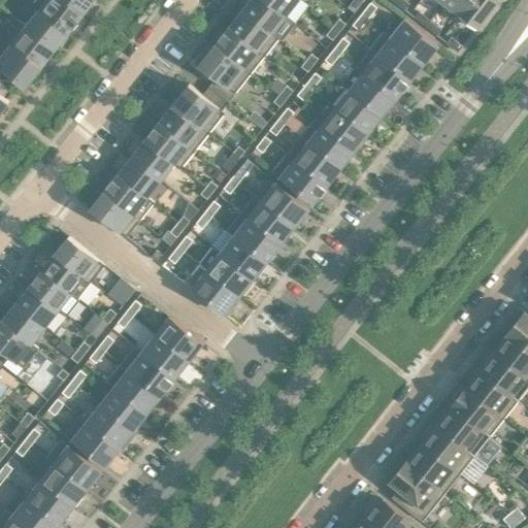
[(34,0),(32,3),(68,32),(83,13),(64,0),(34,0)]
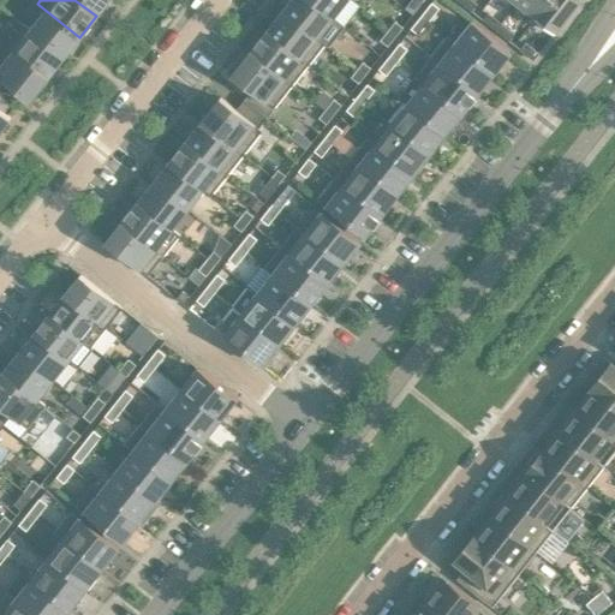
[(75,0),(96,16),(108,0),(75,0)]
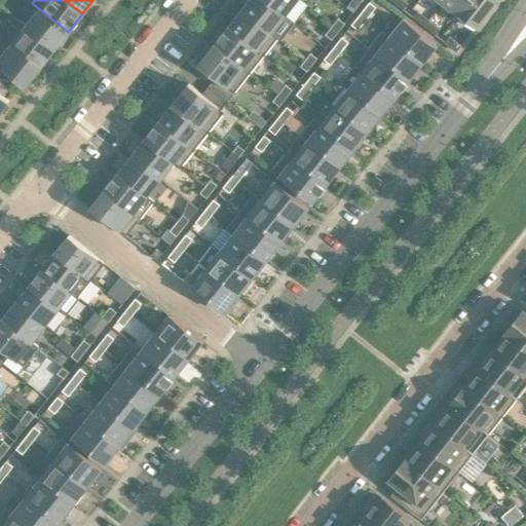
[(271,31),(285,14),(266,0),(248,0),(241,8),(277,37),(277,36),(271,31)]
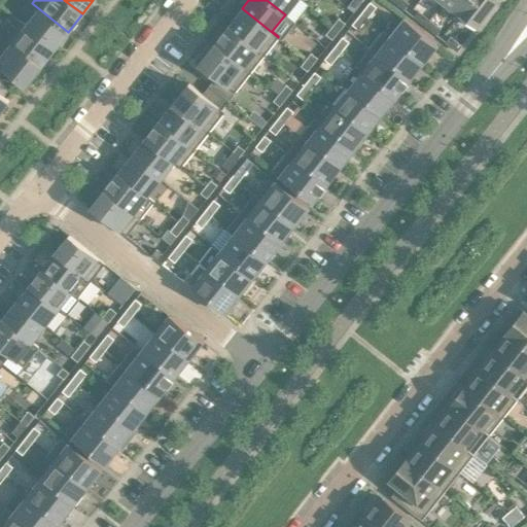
[(267,0),(285,14),(296,0),(267,0)]
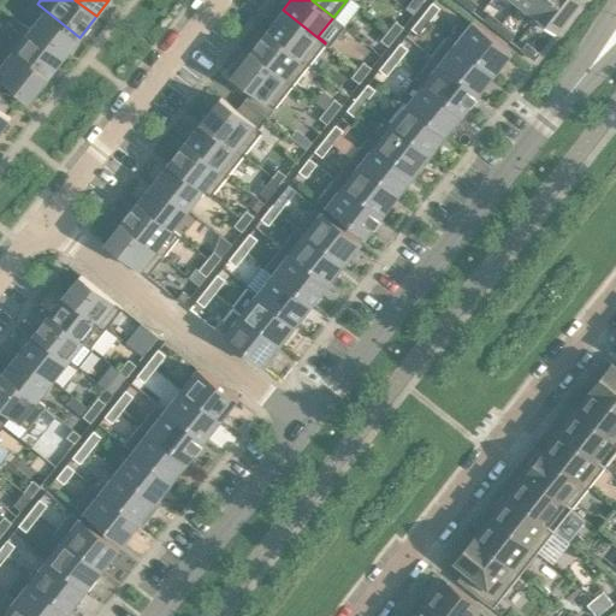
[(472,11),(477,4),(472,0),(458,0),(472,11)]
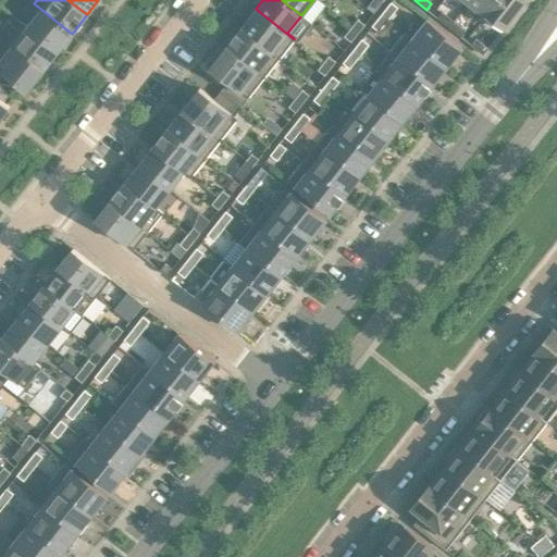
[(496,0),(468,0),(467,2),(484,16),(496,0)]
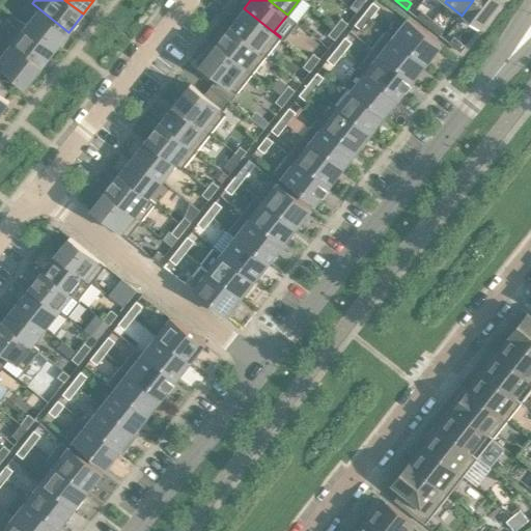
[(473,0),(462,16),(477,28),(499,0),(473,0)]
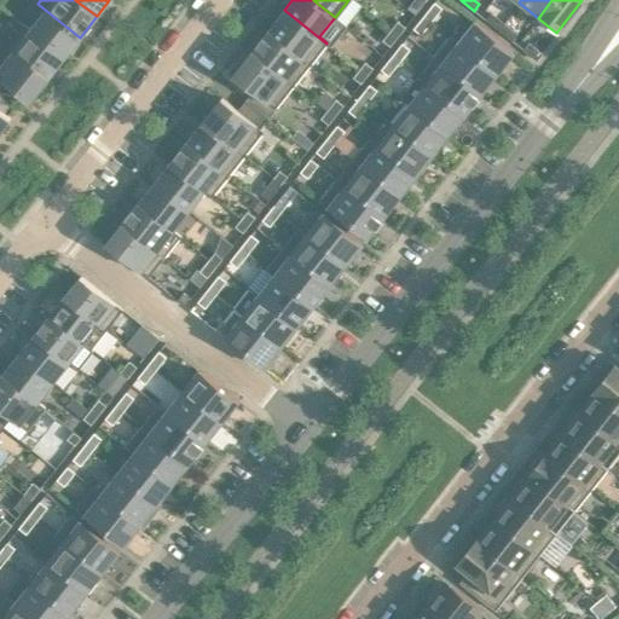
[(431,22),(441,9),(434,3),(423,16),(431,22)]
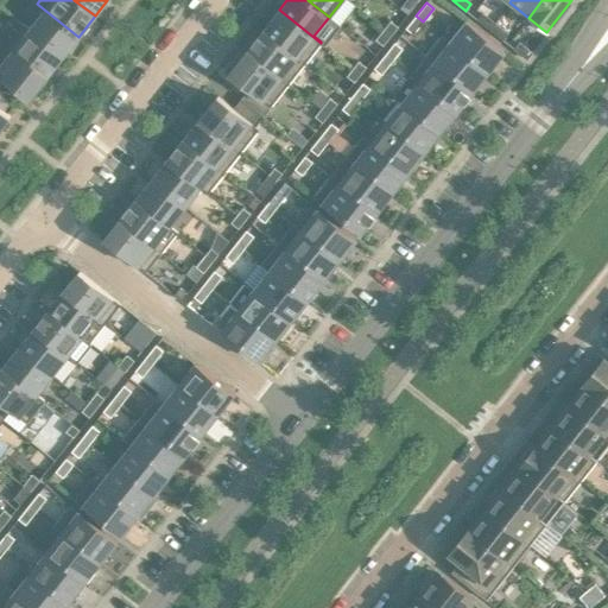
[(21,24),(63,56),(78,37),(37,4),(36,5),(44,11),(30,29),(23,23),(21,24)]
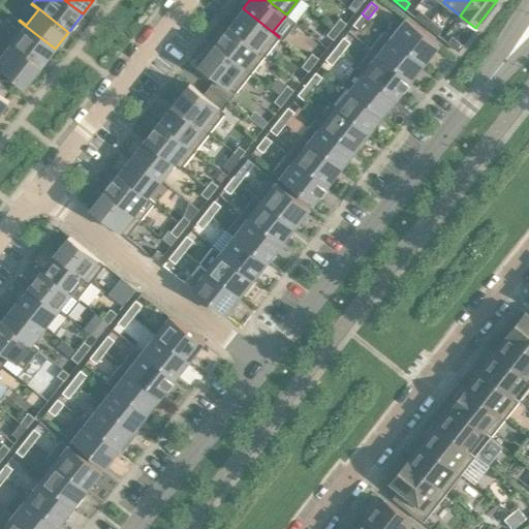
[(263,56),(279,37),(243,8),(227,27),(263,56)]
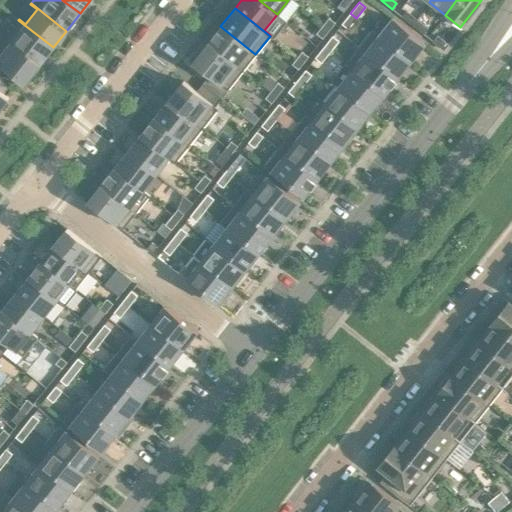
[(412,25),(417,19),(406,11),(401,16),(412,25)]
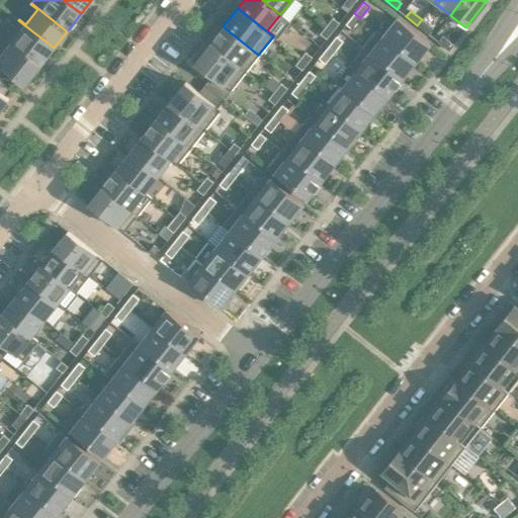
[(351,29),(360,18),(354,13),(345,24),(351,29)]
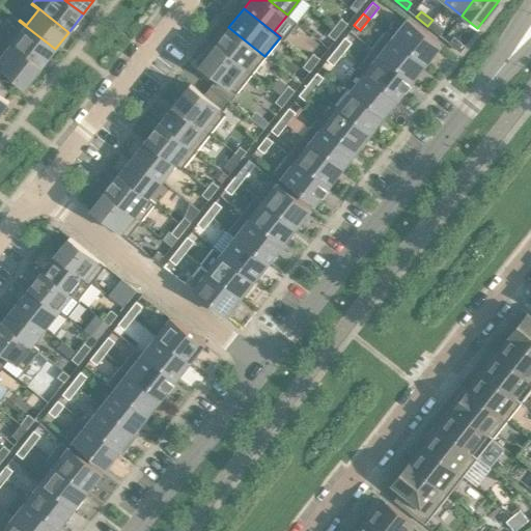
[(342,30),(347,23),(340,18),(335,25),(342,30)]
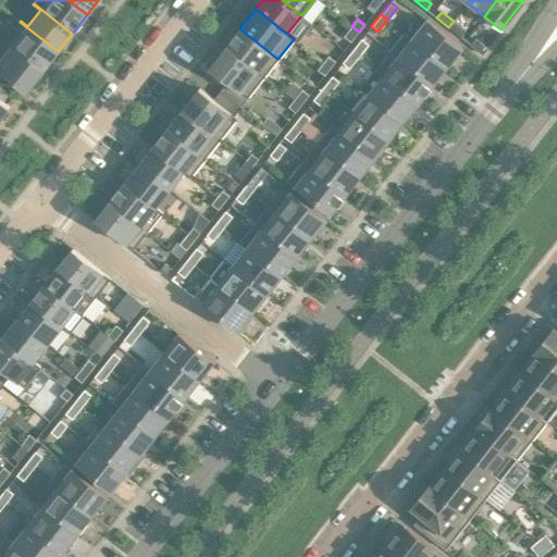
[(461,47),(426,20),(412,37),(404,32),(446,65),(455,56),(459,51),(458,50),(461,47)]
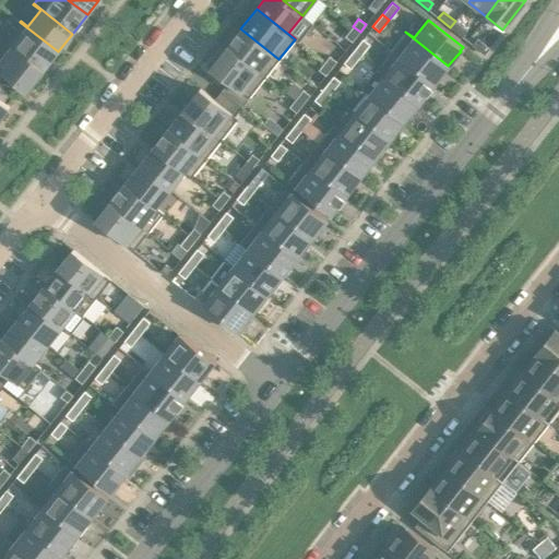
[(462,36),(467,31),(455,21),(450,27),(462,36)]
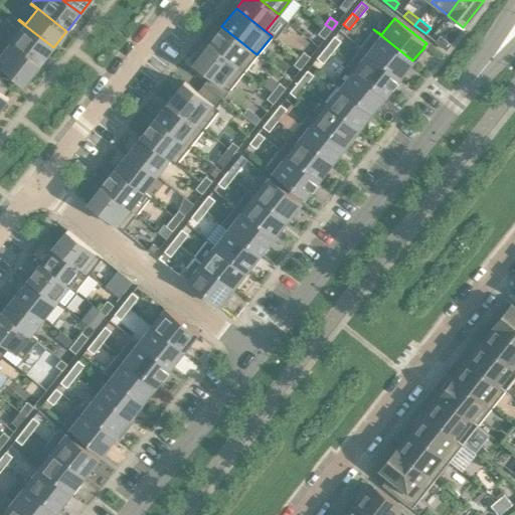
[(4,38),(39,65),(53,47),(18,20),(4,38)]
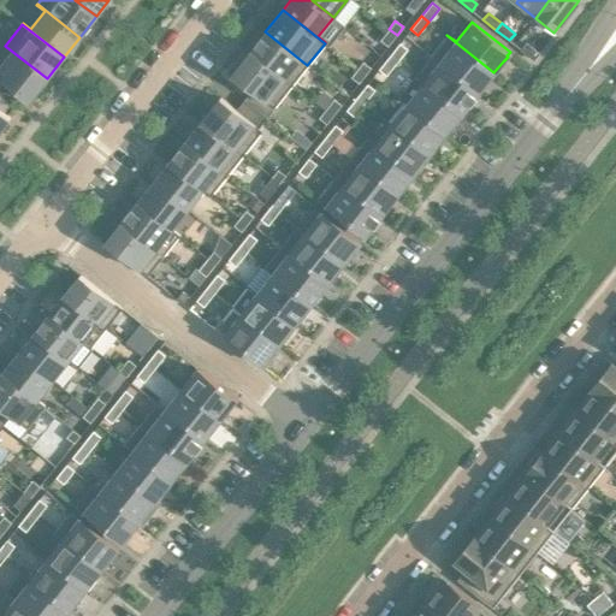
[(388,46),(397,35),(389,29),(380,40),(388,46)]
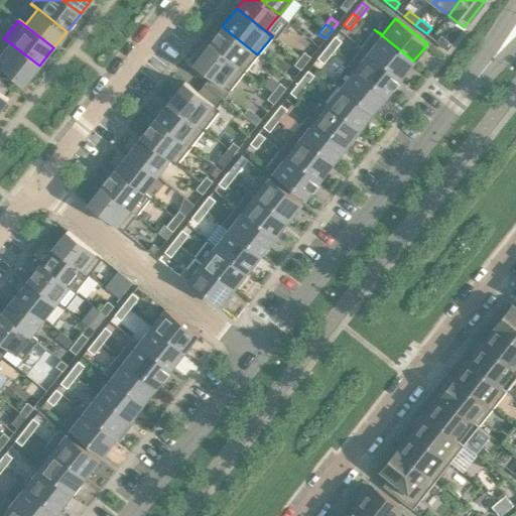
[(222,26),(209,43),(244,72),(257,54),(222,26)]
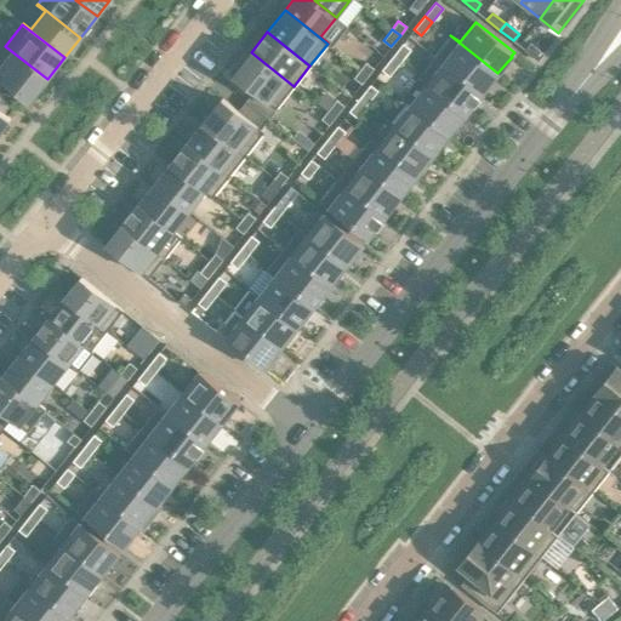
[(433,56),(482,93),(490,83),(491,83),(495,78),(495,77),(497,73),(450,35),(433,56)]
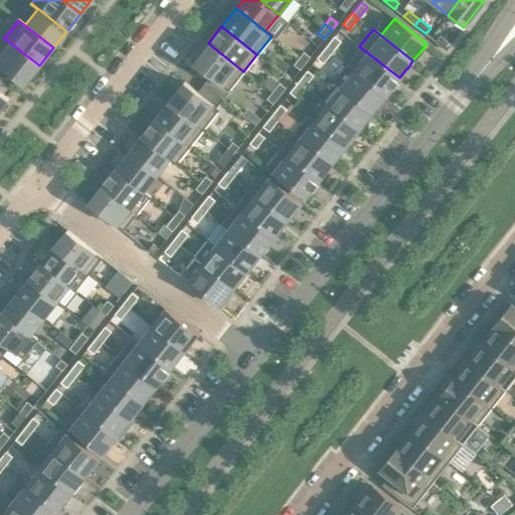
[(446,49),(451,44),(440,35),(435,41),(446,49)]
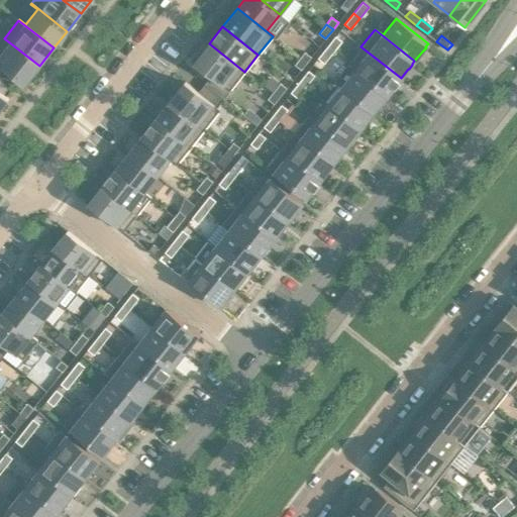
[(332,53),(341,41),(335,36),(326,47),(332,53)]
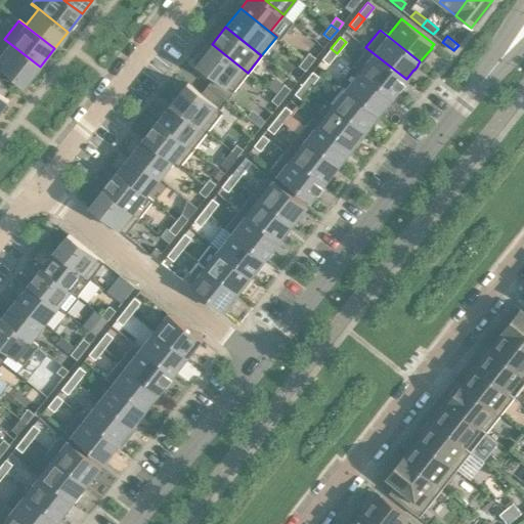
[(0,67),(25,86),(40,67),(4,39),(0,43),(0,67)]
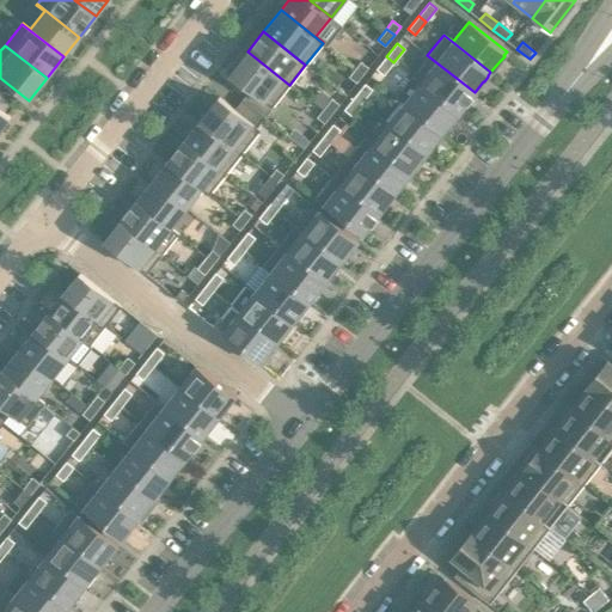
[(249,90),(242,99),(264,117),(289,85),(248,51),(230,74),(249,90)]
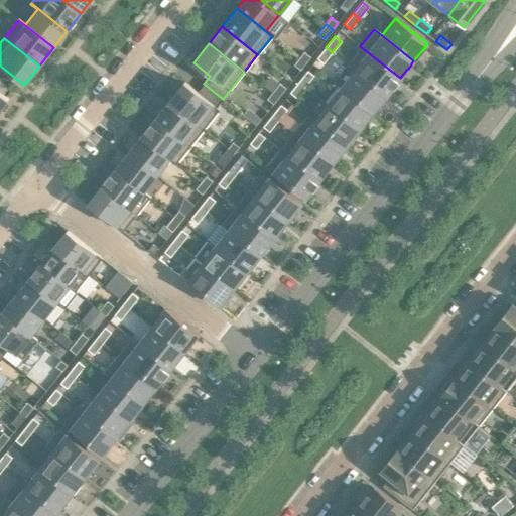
[(347,63),(386,95),(393,87),(394,88),(399,81),(398,80),(400,78),(360,46),(347,63)]
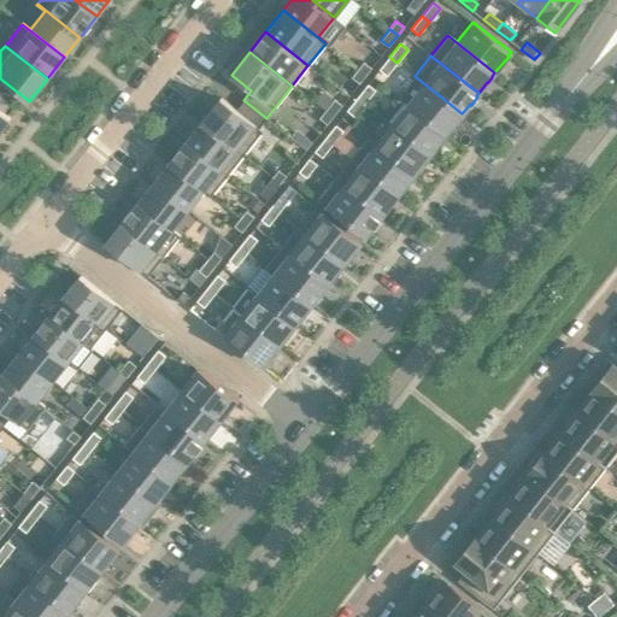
[(387,76),(397,63),(389,57),(378,70),(387,76)]
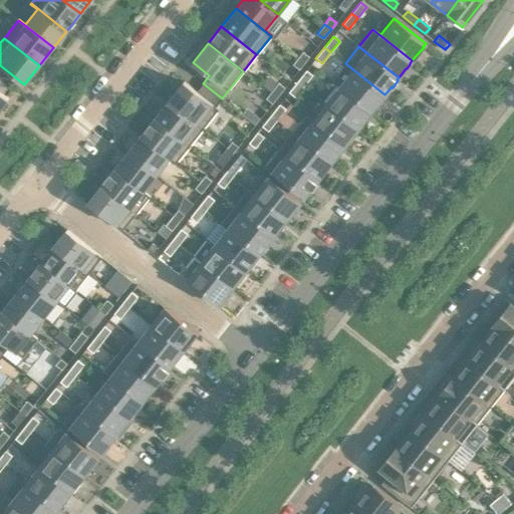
[(304,63),(309,56),(302,51),(297,57),(304,63)]
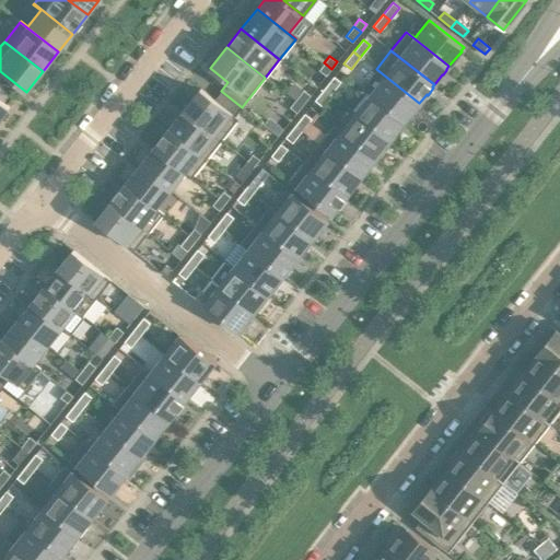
[(326,76),(331,69),(324,62),(318,70),(326,76)]
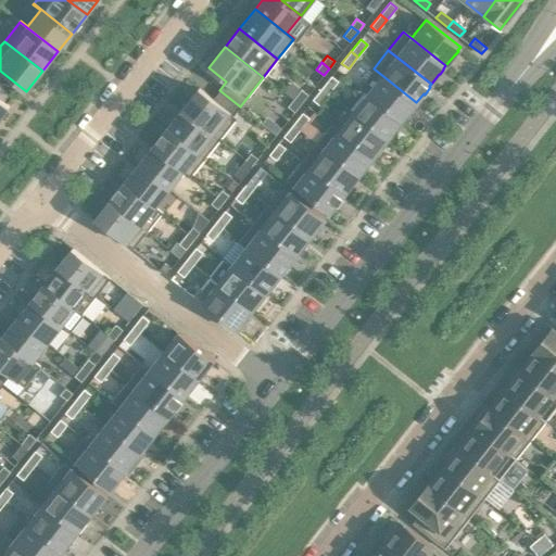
[(367,93),(402,121),(409,110),(411,111),(415,106),(414,105),(416,102),(374,68),(373,70),(381,76),(367,93)]
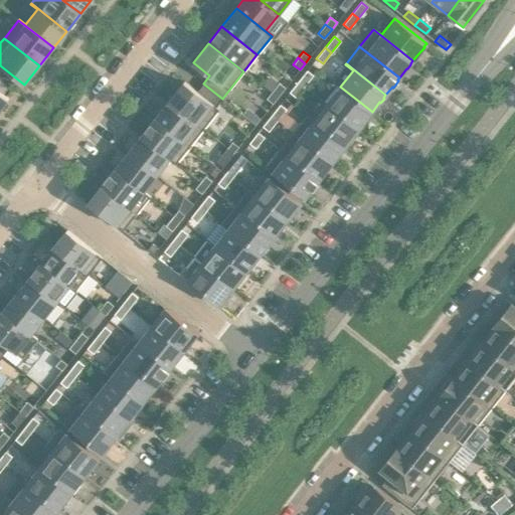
[(304,87),(313,75),(307,70),(298,81),(304,87)]
